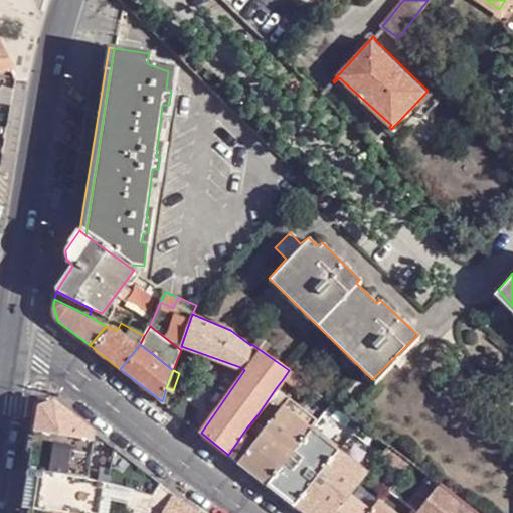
[(295,387),(301,378),(289,370),(283,379),(295,387)]
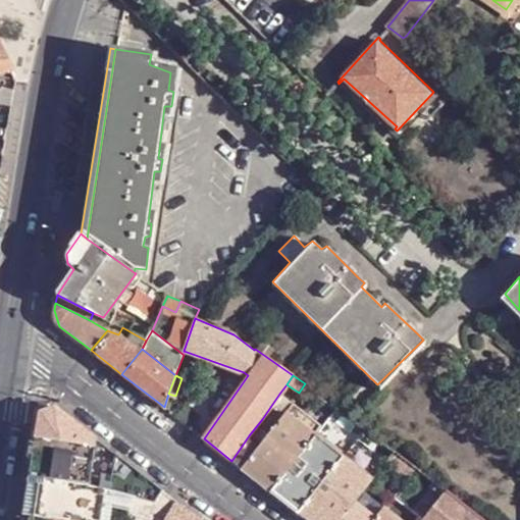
[(315,433),(320,426),(279,394),(262,419),(273,427),(260,444),(249,435),(231,461),(270,490),(315,433)]
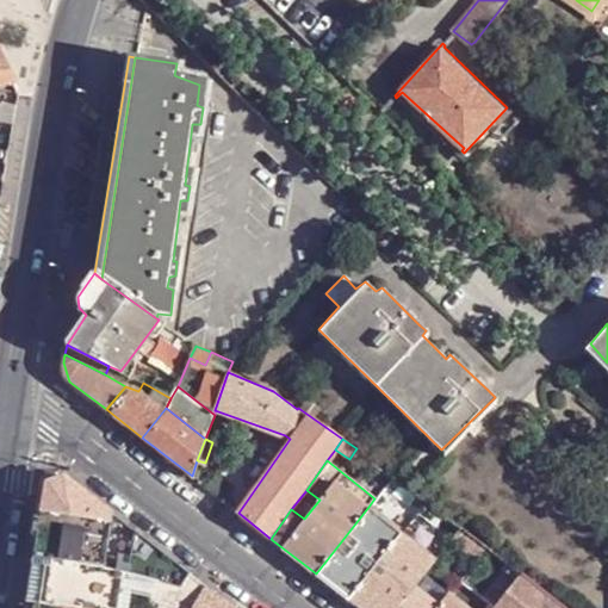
[(109,526),(110,514),(73,485),(64,482),(55,481),(47,485),(41,494),(38,515),(109,526)]
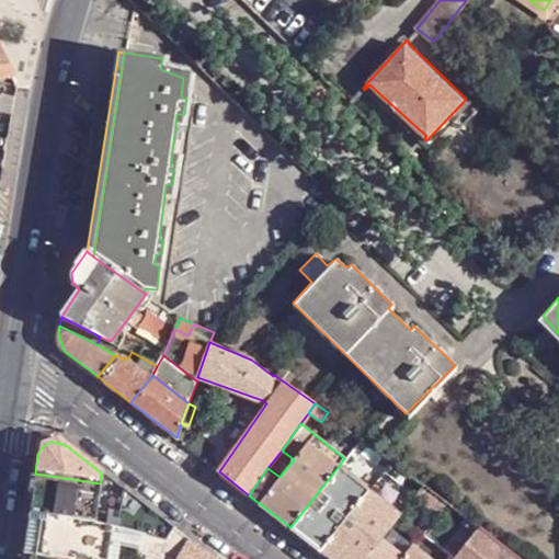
[(377,460),(385,468),(391,458),(381,452),(377,460)]
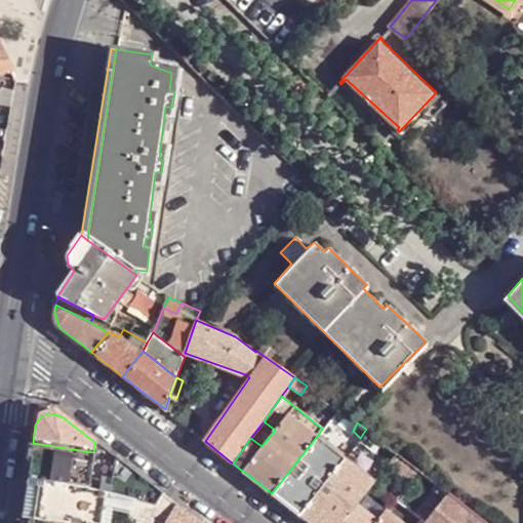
[(371,446),(378,439),(366,429),(360,438),(371,446)]
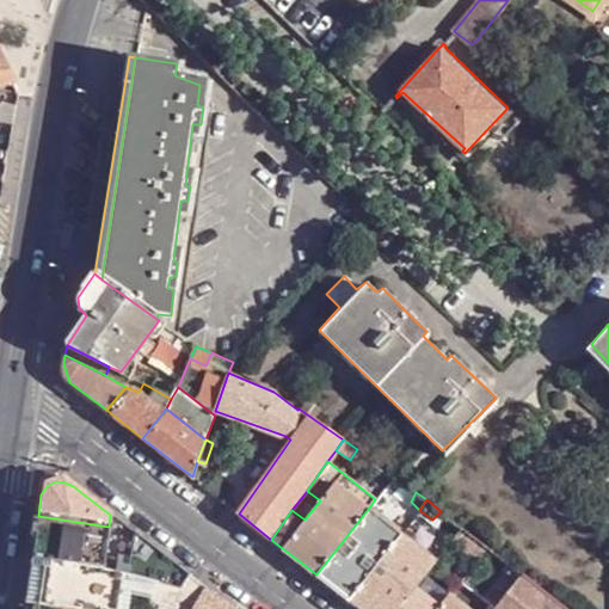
[(349,600),(400,533),(369,508),(317,574),(349,600)]
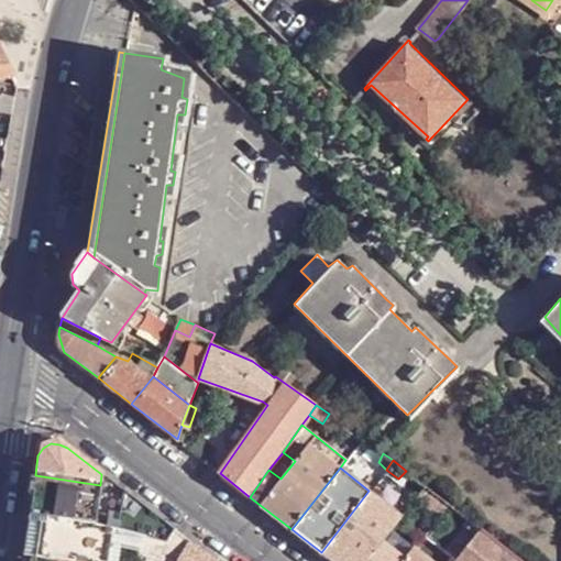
[(164,542),(172,530),(101,474),(100,485),(35,475),(34,483),(29,515),(87,525),(92,525),(94,514),(118,519),(116,530),(123,532),(141,537),(164,542)]
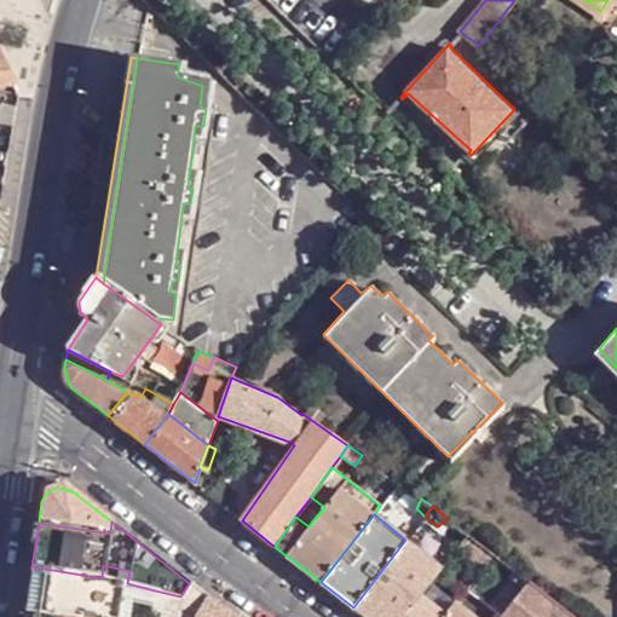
[(463,552),(474,537),(467,532),(456,547),(463,552)]
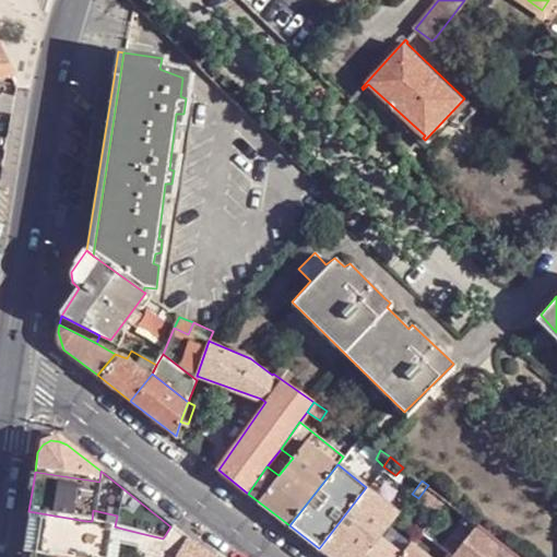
[(362,556),(377,537),(396,511),(366,487),(319,548),(329,556),(362,556)]
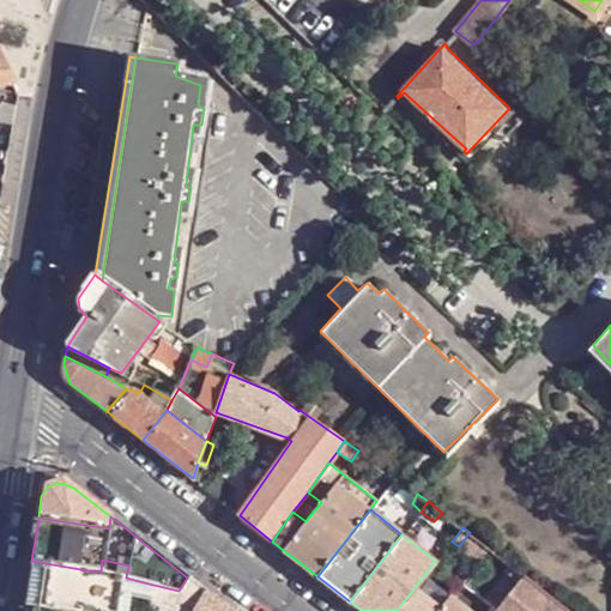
[(506,578),(515,566),(488,545),(479,560),(506,578)]
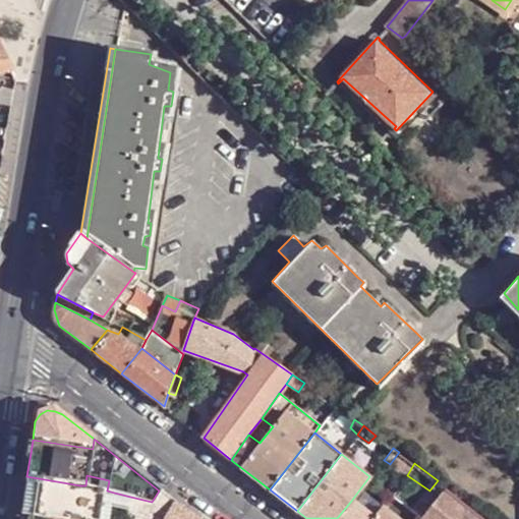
[(26,476),(19,515),(44,518),(108,518),(114,493),(107,491),(85,485),(80,485),(26,476)]
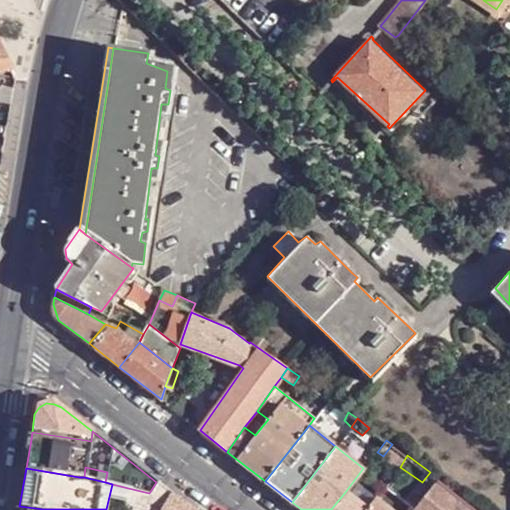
[(469,509),(473,506),(438,478),(412,509),(469,509)]
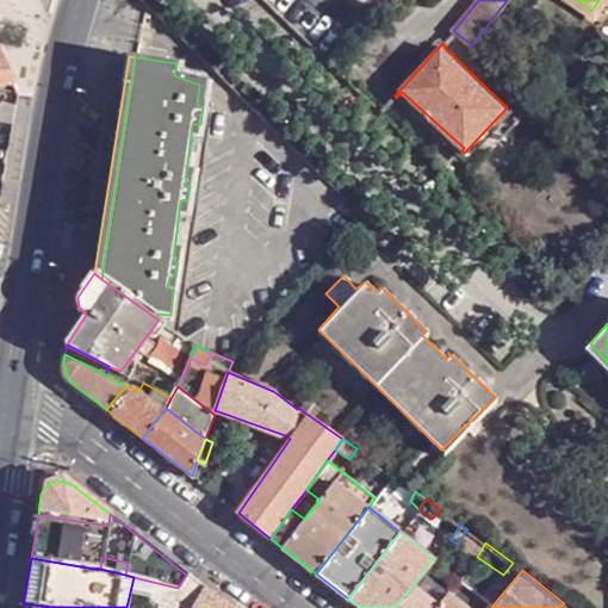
[(194,607),(205,589),(186,575),(178,588),(153,582),(147,607),(194,607)]
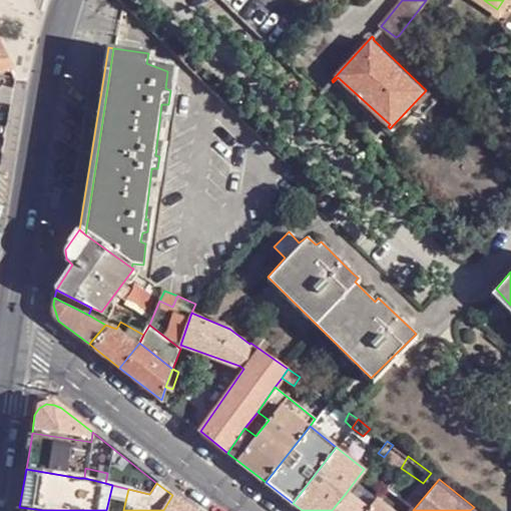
[(346,493),(332,510),(365,510),(368,508),(346,493)]
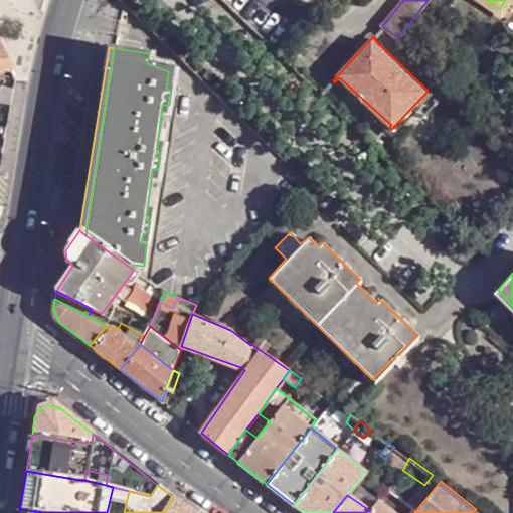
[(164,512),(193,512),(173,497),(164,512)]
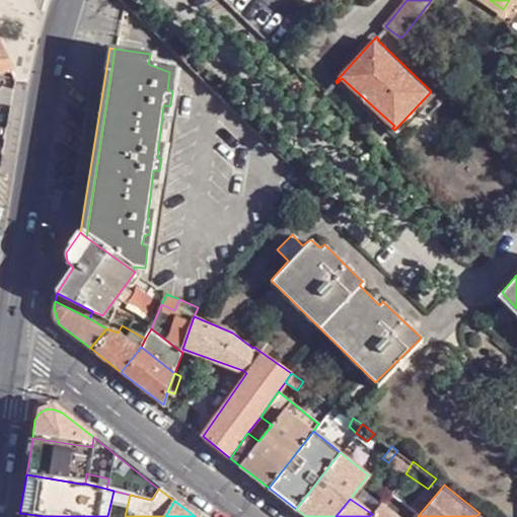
[(397,516),(380,503),(372,514),(369,516),(397,516)]
